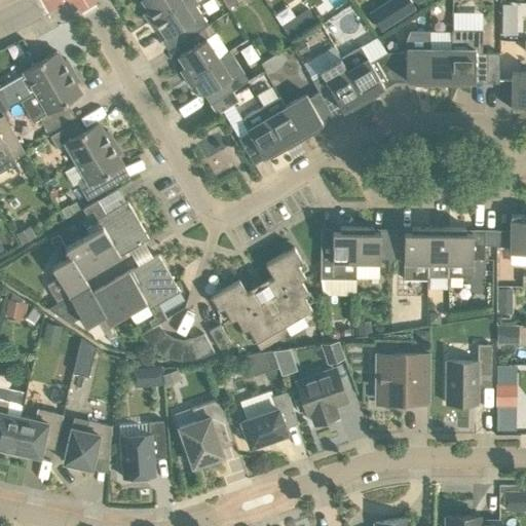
[(182,0),(142,0),(148,9),(144,12),(150,22),(183,0),(182,0)]
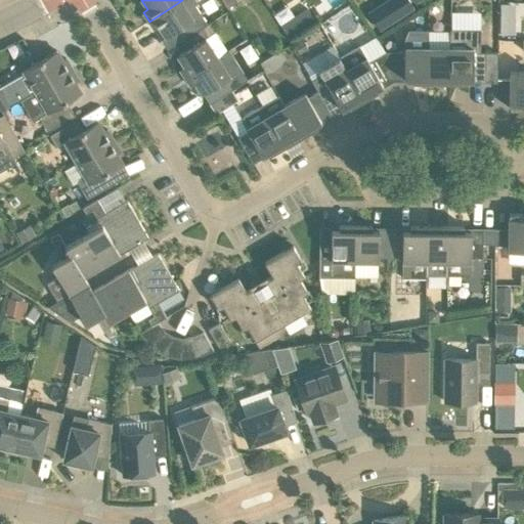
[(182,40),(211,22),(208,17),(205,20),(201,15),(194,19),(182,0),(149,22),(155,30),(159,27),(166,37),(176,31),(182,40)]
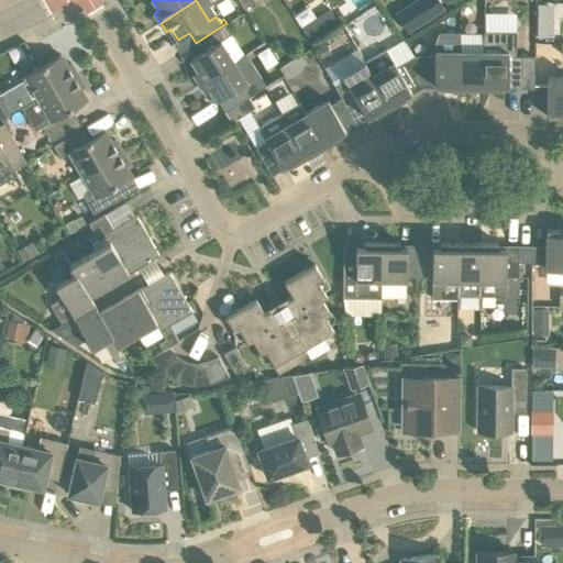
[(407,32),(421,23),(409,4),(395,13),(407,32)]
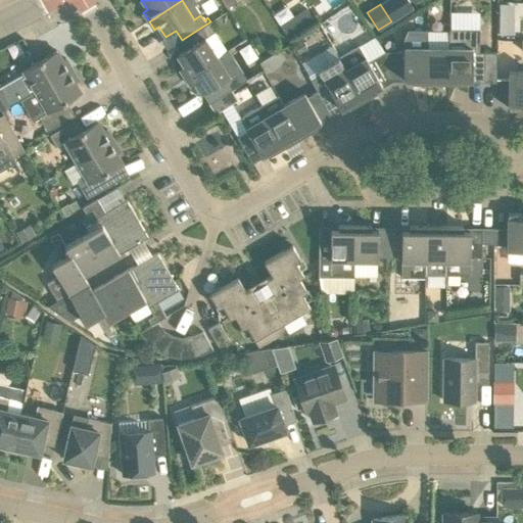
[(293,15),(301,29),(315,19),(310,12),(306,7),(293,15)]
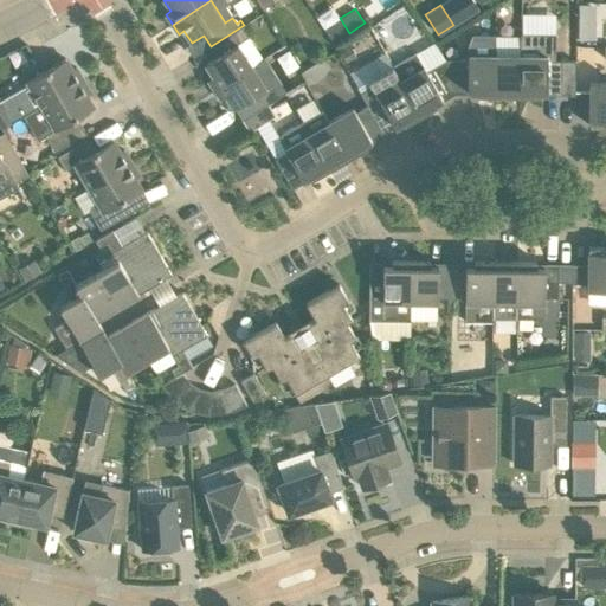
[(597,24),(579,23),(579,38),(595,38),(597,24)]
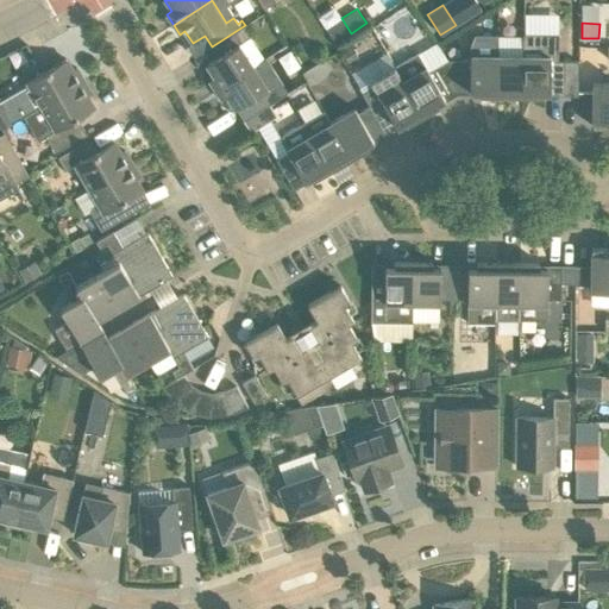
[(217,92),(253,67),(239,44),(251,36),(245,25),(212,46),(219,57),(207,66),(215,77),(209,81),(217,92)]
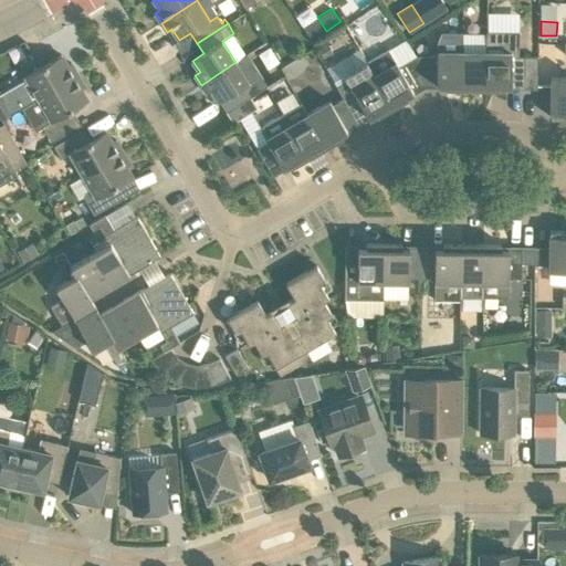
[(524,86),(524,56),(519,56),(519,32),(488,31),(488,52),(485,52),(485,90),(503,90),(503,85),(524,86)]
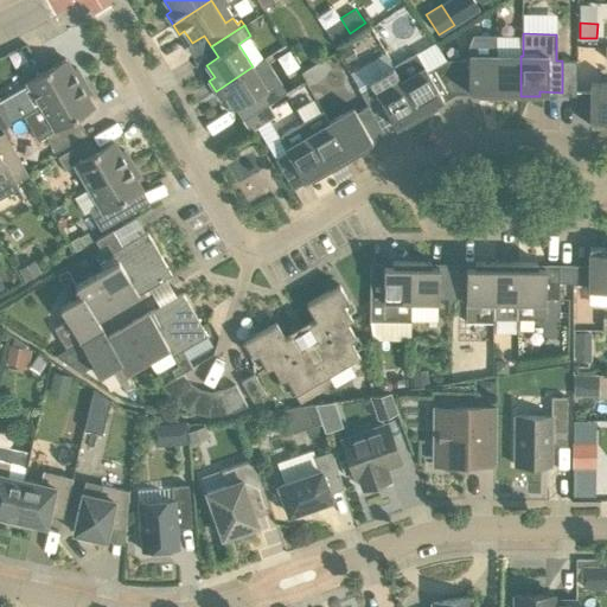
[(496,96),(497,55),(496,55),(496,36),(474,34),(470,48),(470,61),(447,61),(455,91),(477,91),(477,96),(496,96)]
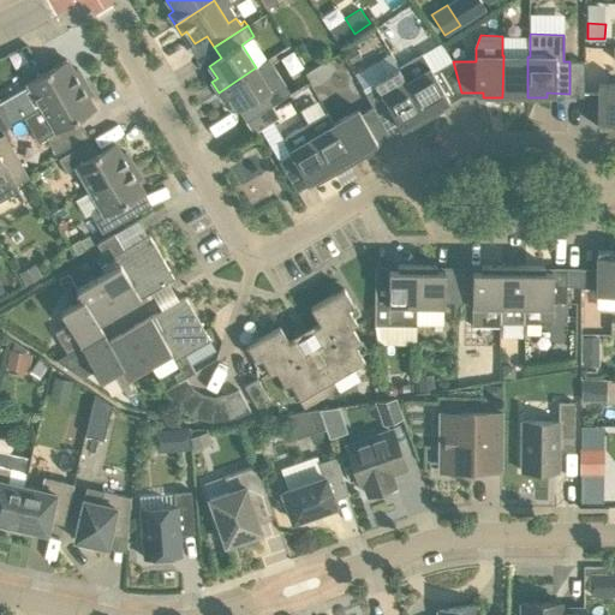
[(344,51),(351,64),(362,58),(353,45),(344,51)]
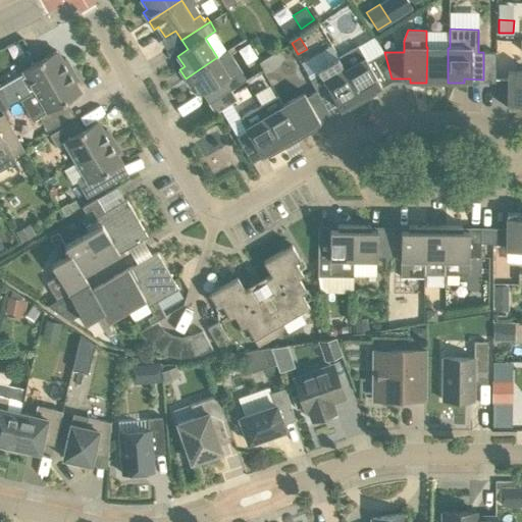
[(383,52),(367,61),(358,46),(338,58),(363,100),(377,91),(375,88),(392,79),(384,52),(383,52)]
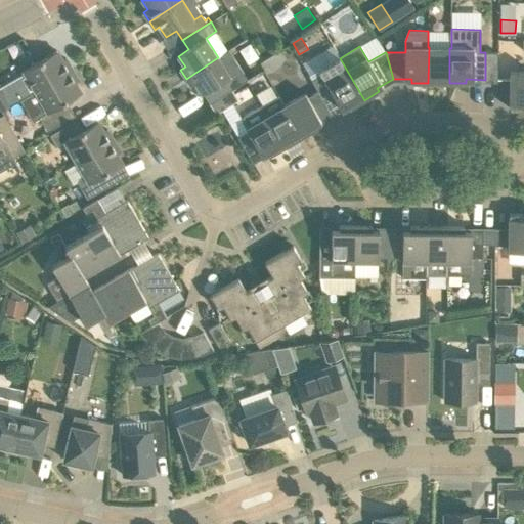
[(449,83),(449,48),(429,47),(428,83),(449,83)]
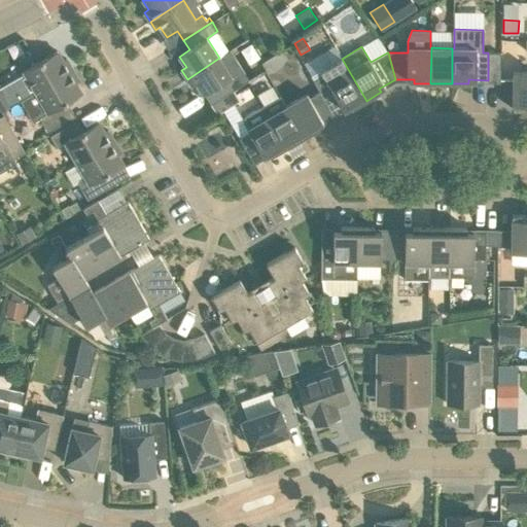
[(35,92),(73,70),(66,59),(63,61),(58,50),(23,70),(35,92)]
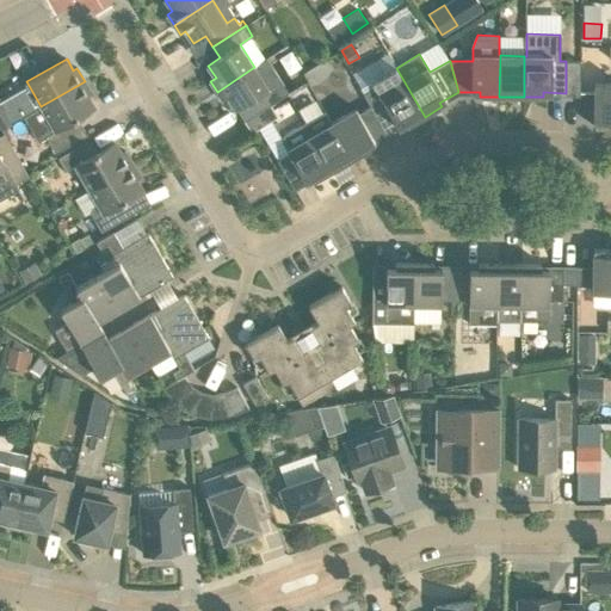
[(580,93),(580,62),(566,61),(566,93),(580,93)]
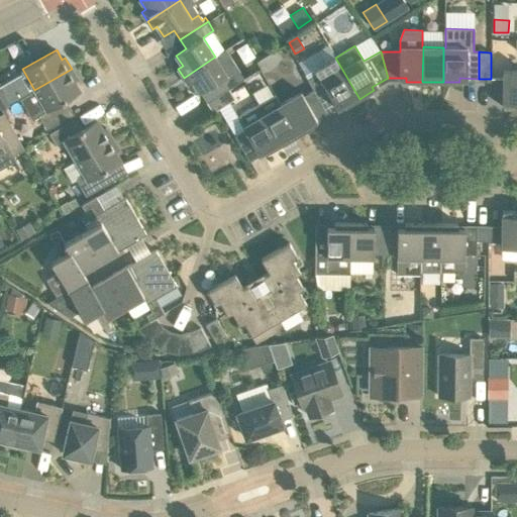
[(228,88),(233,85),(238,81),(232,72),(227,75),(215,57),(184,78),(189,85),(193,82),(200,93),(201,93),(207,102),(228,88)]
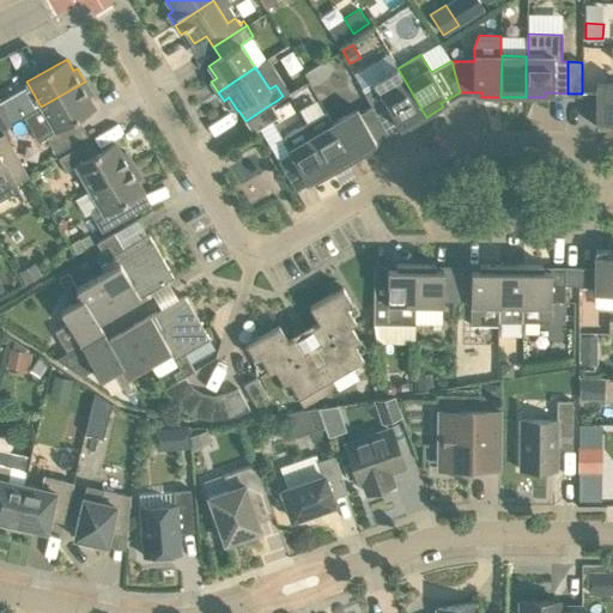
[(410,127),(426,117),(398,68),(374,83),(376,87),(365,93),(372,107),(371,107),(388,134),(407,122),(410,127)]
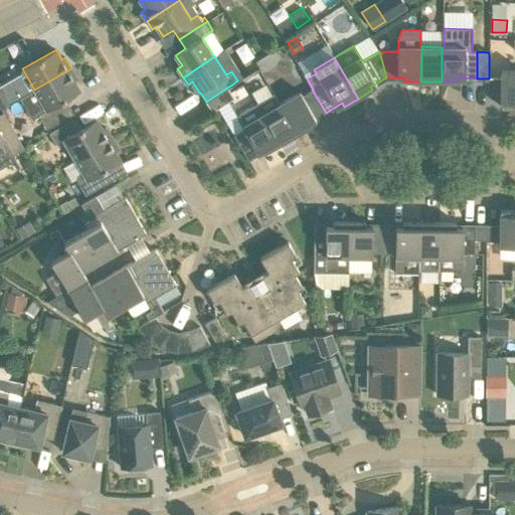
[(74,114),(65,100),(80,92),(74,81),(77,79),(71,68),(34,90),(20,99),(33,120),(39,116),(48,130),(74,114)]
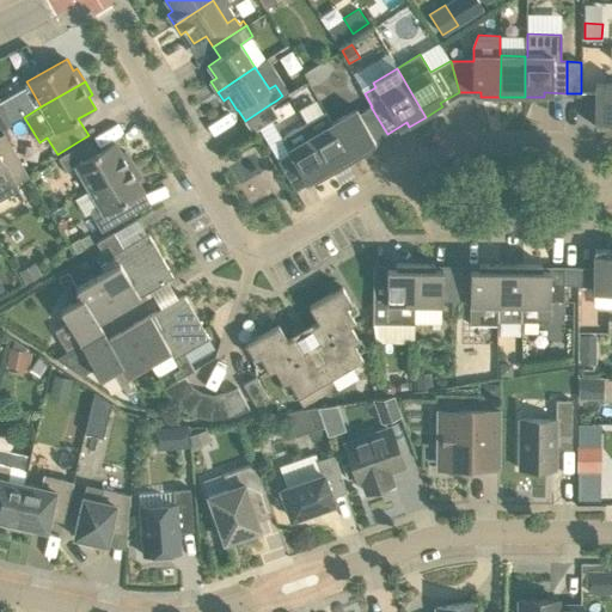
[(611,84),(597,85),(595,127),(611,128),(611,123),(611,122),(611,84)]
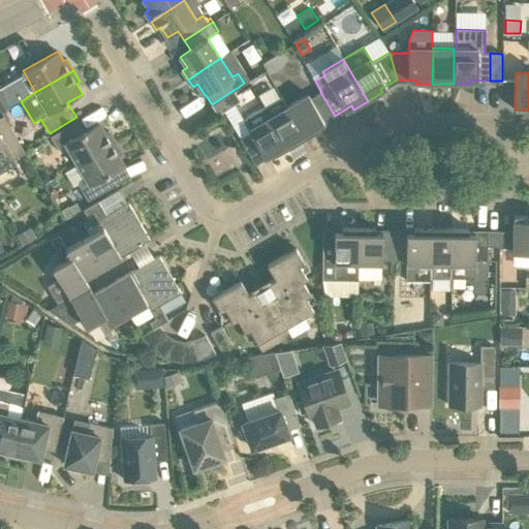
[(12,105),(0,85),(0,109),(1,112),(12,105)]
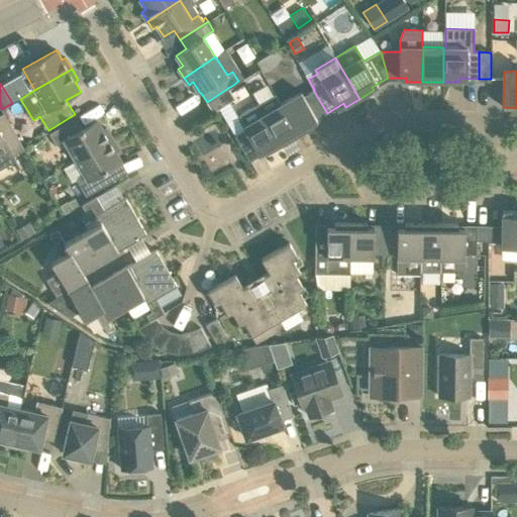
[(228,88),(207,102),(213,112),(235,98),(228,88)]
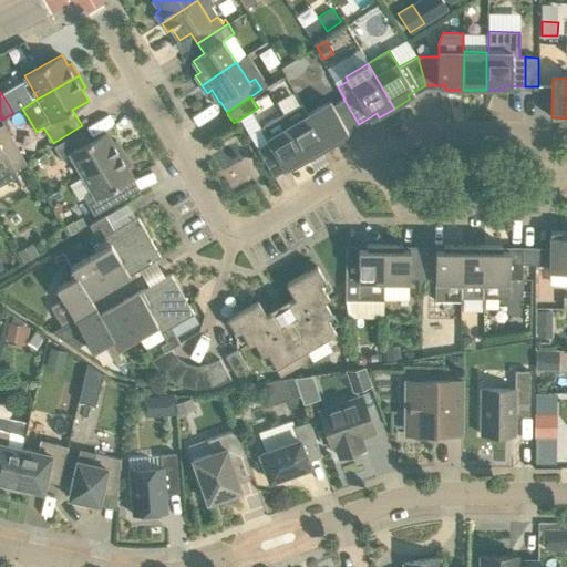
[(341,134),(359,124),(343,99),(332,105),(330,101),(308,114),(327,147),(343,138),(341,134)]
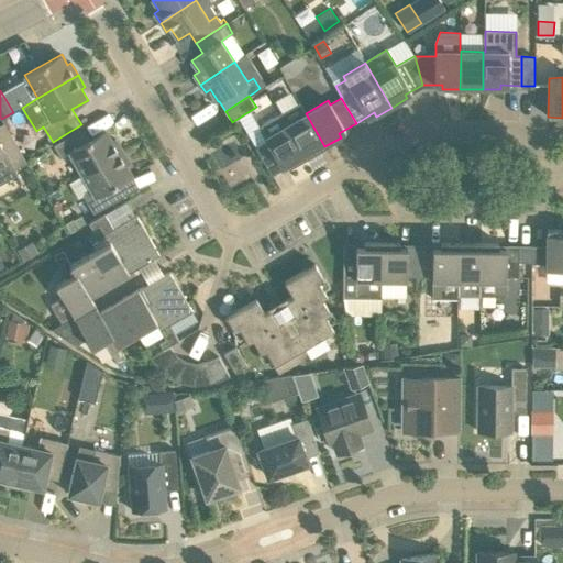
[(324,146),(306,113),(299,102),(280,114),(306,157),(324,146)]
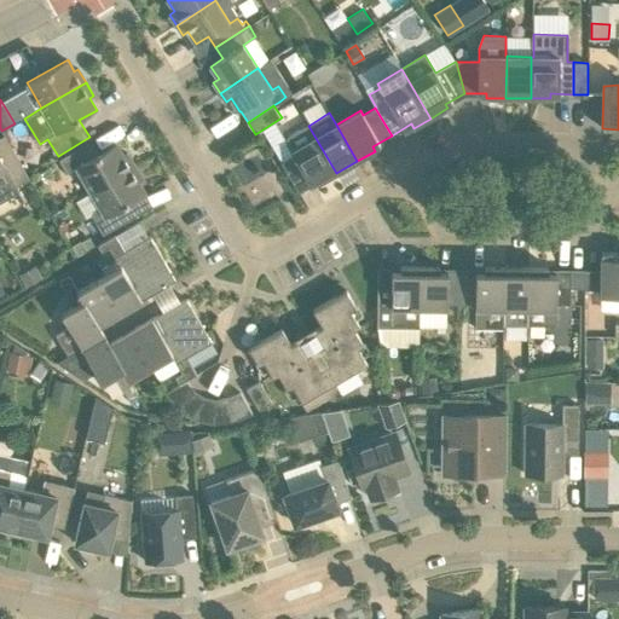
[(319,183),(336,173),(308,126),(288,138),(285,143),(294,156),(281,162),(298,190),(317,179),(319,183)]
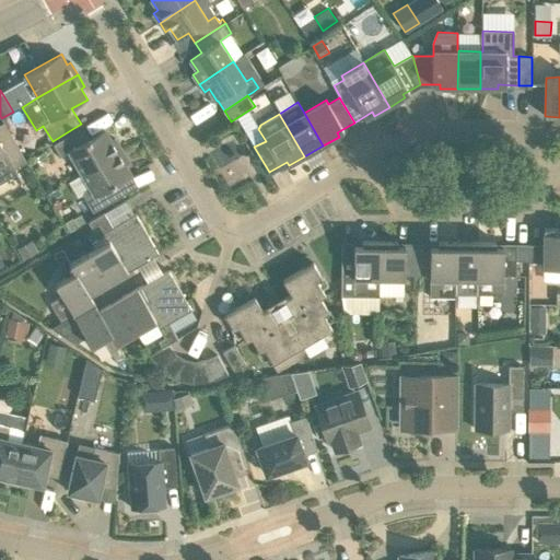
[(2,123),(0,124),(0,183),(18,173),(15,167),(25,162),(2,123)]
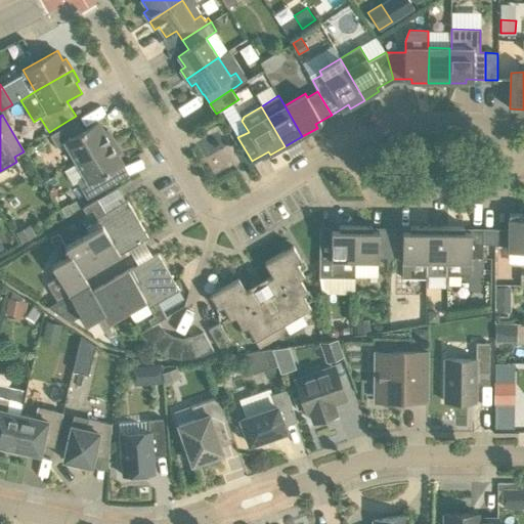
[(98,121),(84,130),(77,120),(50,135),(56,145),(62,142),(76,163),(114,140),(107,129),(104,131),(98,121)]
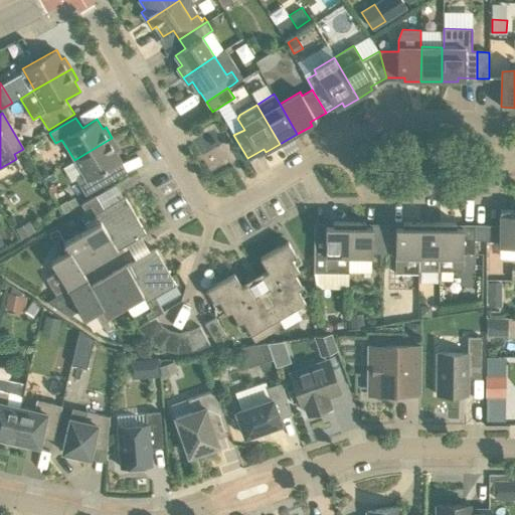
[(115,151),(119,149),(112,138),(74,160),(81,172),(77,174),(76,180),(87,196),(109,182),(103,172),(104,171),(121,161),(115,151)]
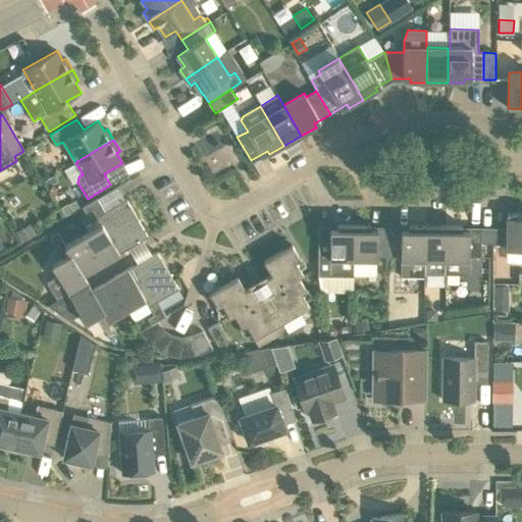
[(92,208),(101,203),(97,198),(83,206),(86,211),(92,208)]
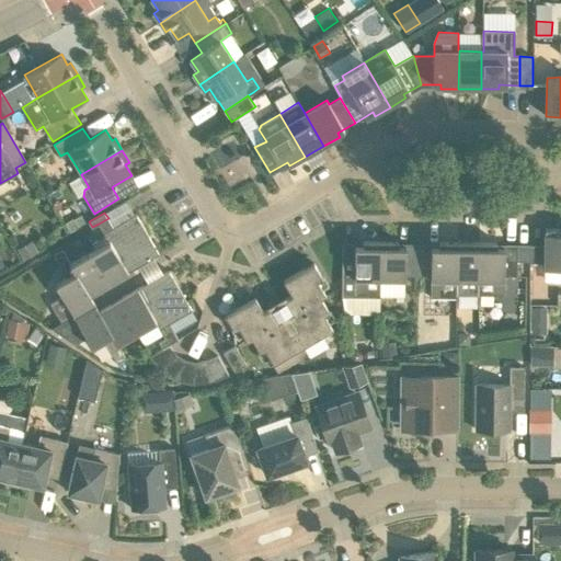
[(110,241),(128,272),(159,254),(136,215),(113,228),(109,218),(99,224),(110,241)]
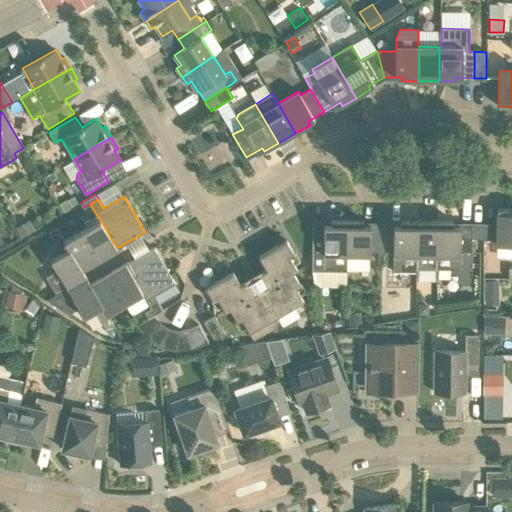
[(70,207),(66,201),(66,200),(58,204),(63,212),(70,207)]
